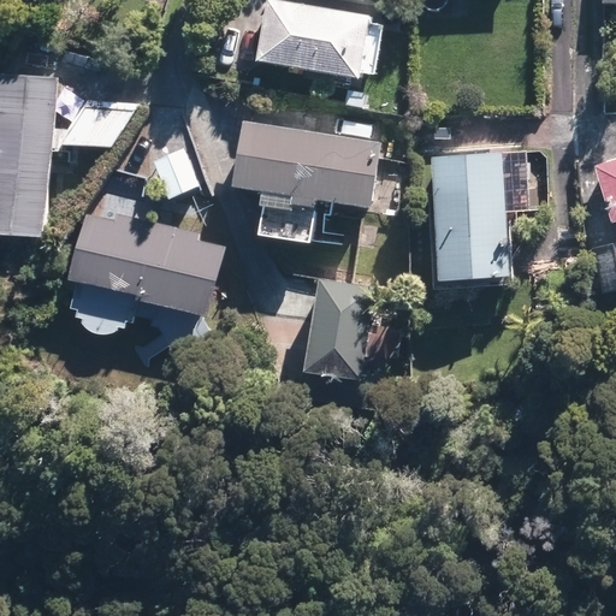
[(368,18),(272,1),(261,59),(357,76),(368,18)]
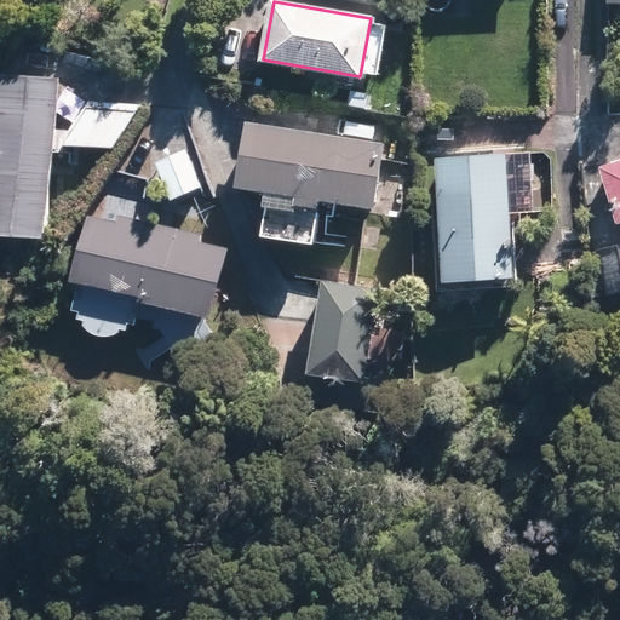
[(59,84),(4,80),(0,85),(0,235),(49,239),(59,84)]
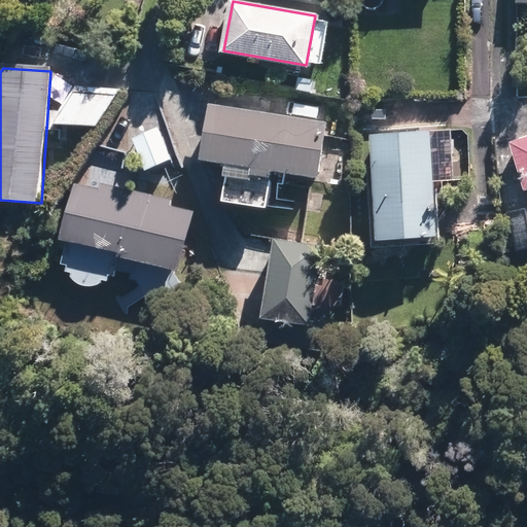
[(118,91),(79,88),(59,125),(96,127),(118,91)]
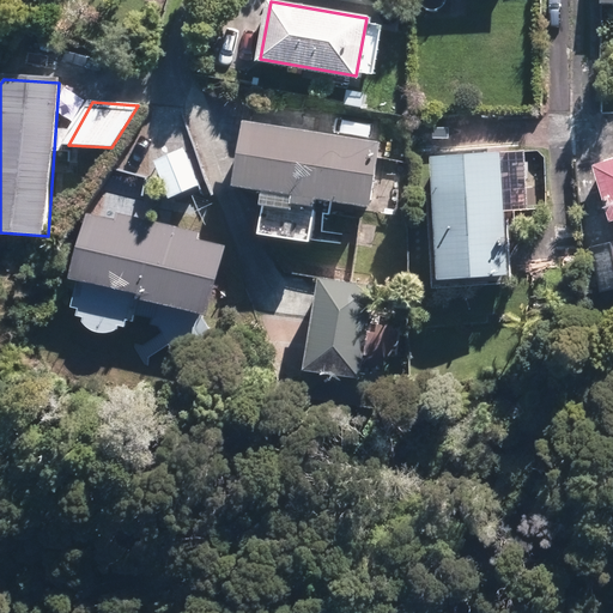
[(366,204),(376,146),(252,125),(242,182),(366,204)]
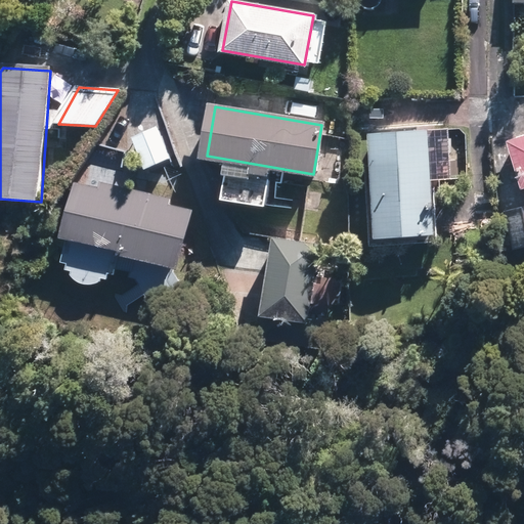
[(155,128),(133,137),(145,167),(167,158),(155,128)]
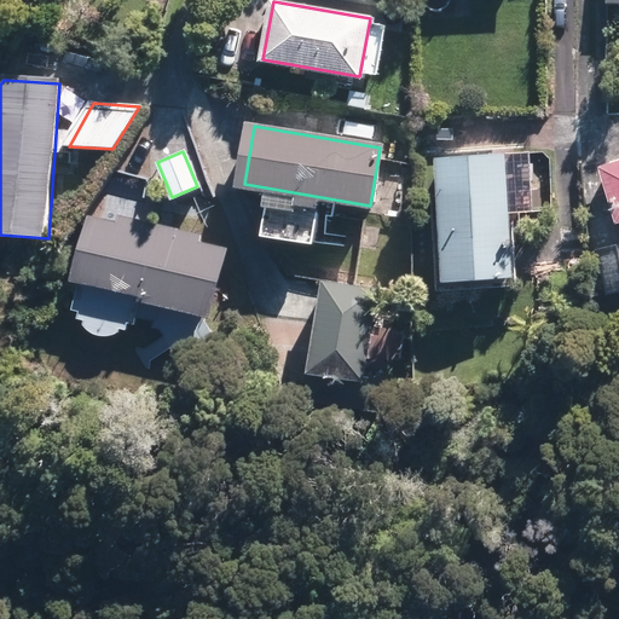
[(508,156),(439,158),(444,279),(512,278),(508,156)]
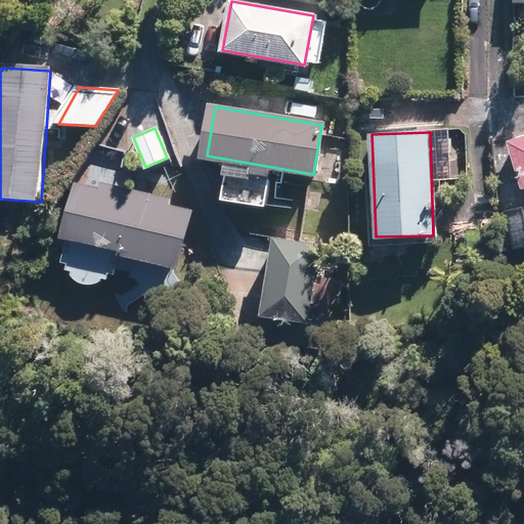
[(523,141),(506,147),(520,189),(523,187),(523,141)]
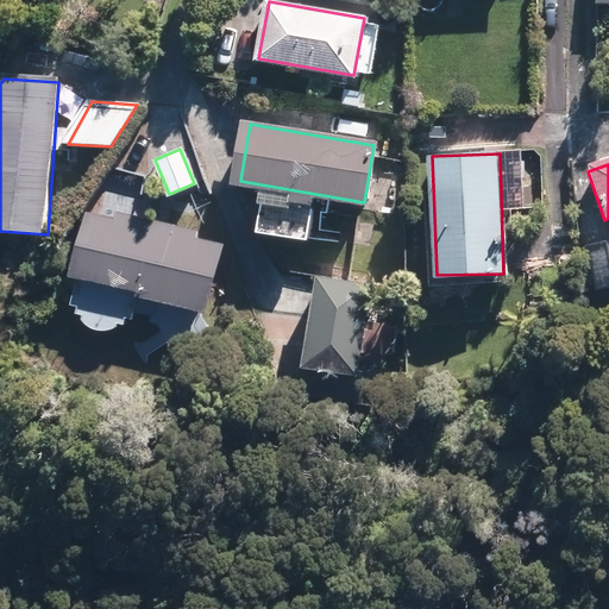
[(205,307),(219,250),(96,220),(82,277),(205,307)]
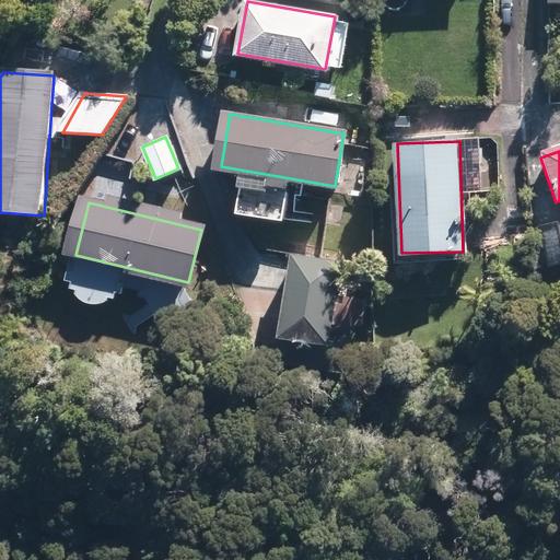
[(559,226),(544,230),(550,260),(559,258),(559,226)]
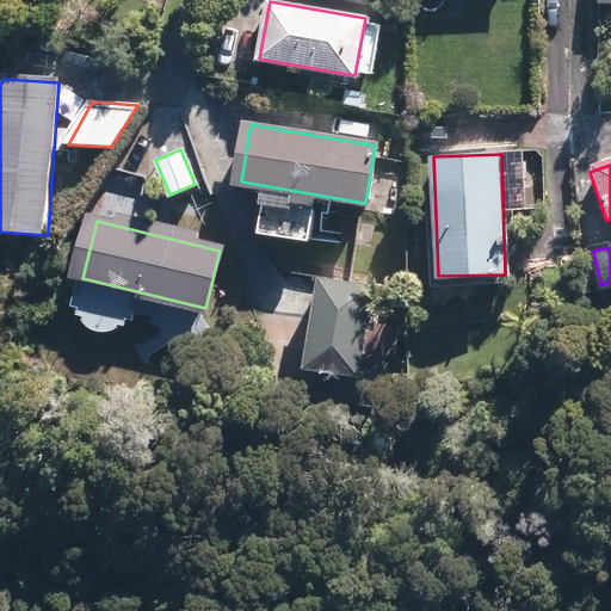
[(372,290),(322,282),(306,390),(370,400),(374,375),(359,372),(372,290)]
